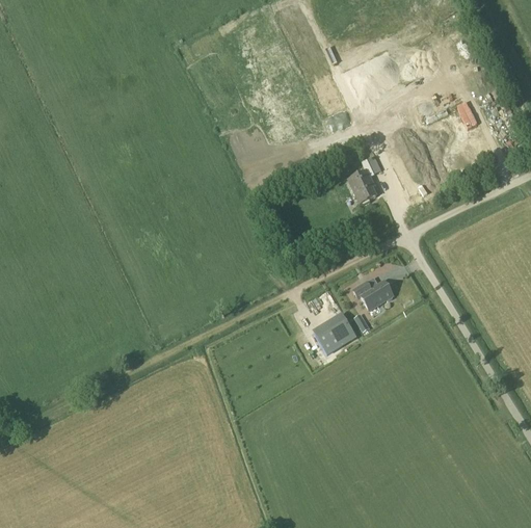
[(343,31),(350,26),(342,15),(335,20),(343,31)]
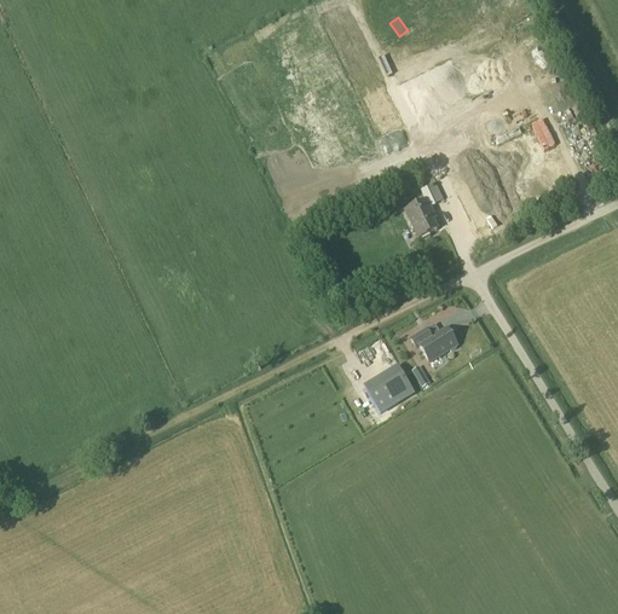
[(490,75),(428,99),(432,109),(419,115),(423,128),(481,105),(478,98),(486,94),(484,86),(494,82),(490,75)]
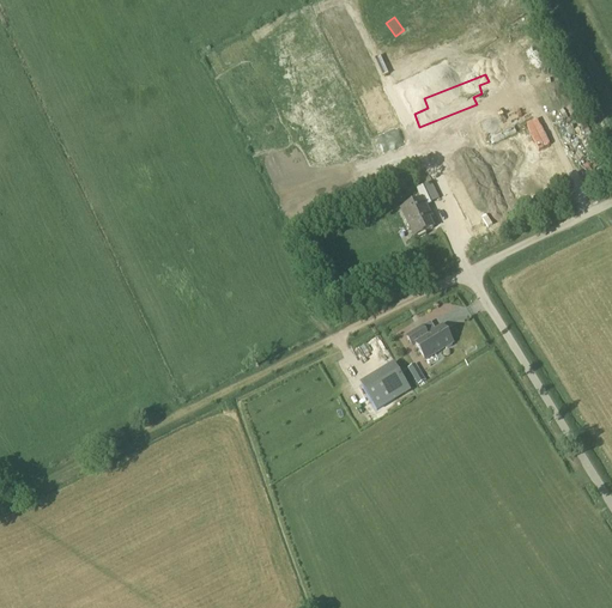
[(555,81),(544,84),(549,104),(563,99),(561,91),(557,92),(555,81)]
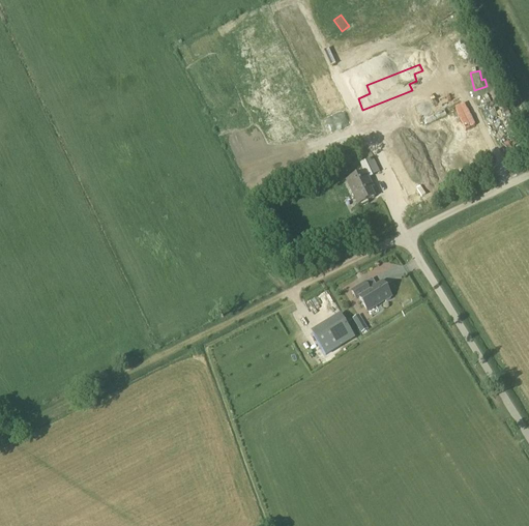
[(354,77),(347,80),(352,93),(360,90),(354,77)]
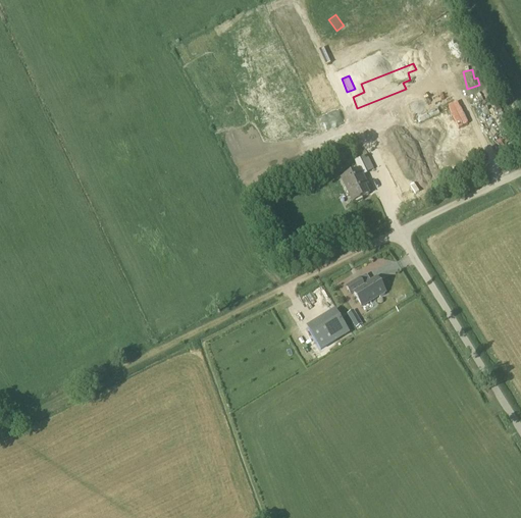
[(401,158),(457,133),(445,106),(376,137),(388,163),(401,158)]
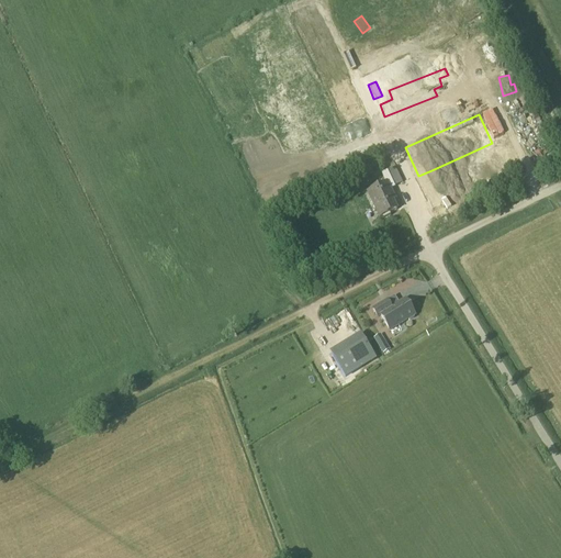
[(538,132),(531,135),(536,144),(542,141),(538,132)]
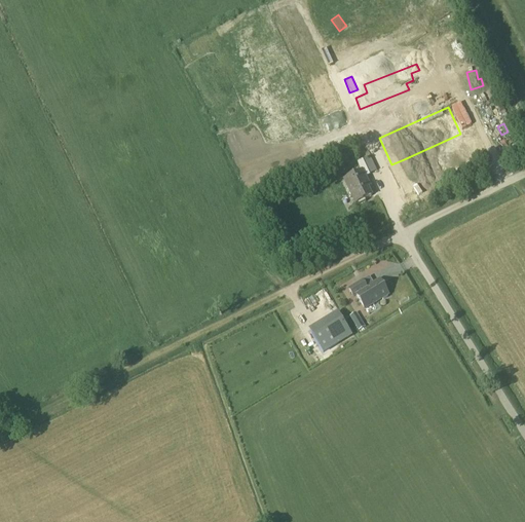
[(391,164),(401,187),(471,159),(461,136),(391,164)]
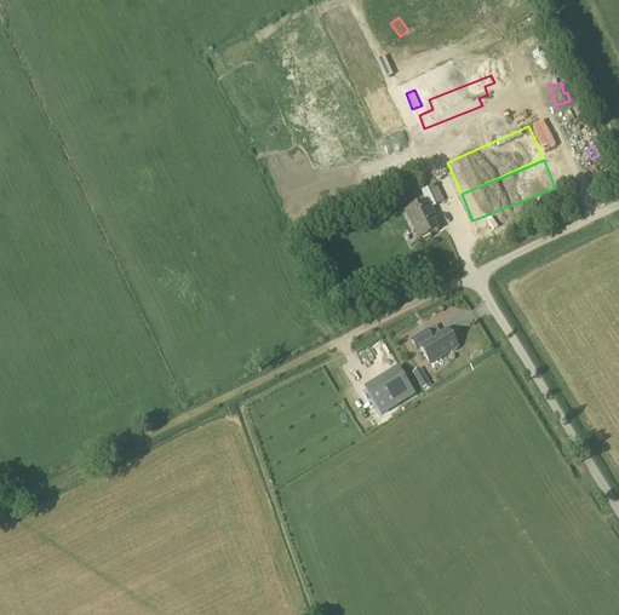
[(406,208),(419,236),(422,239),(431,234),(430,231),(439,228),(431,211),(434,210),(431,205),(436,202),(428,185),(422,188),(427,200),(406,208)]
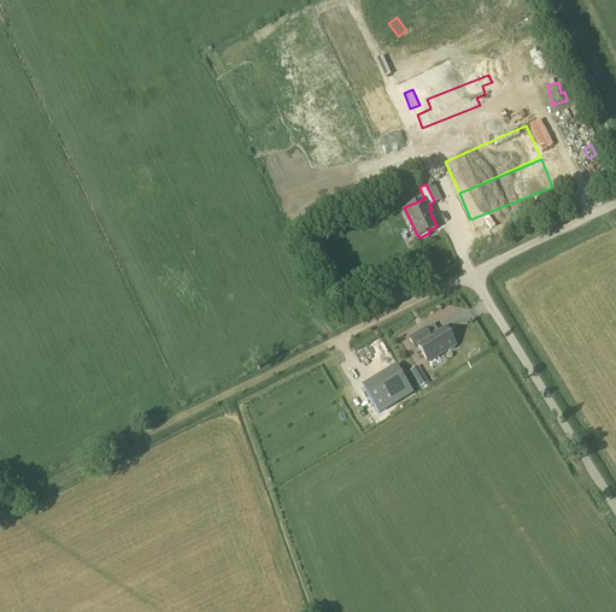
[(428,359),(456,341),(446,324),(430,334),(426,327),(410,336),(415,345),(418,342),(428,359)]
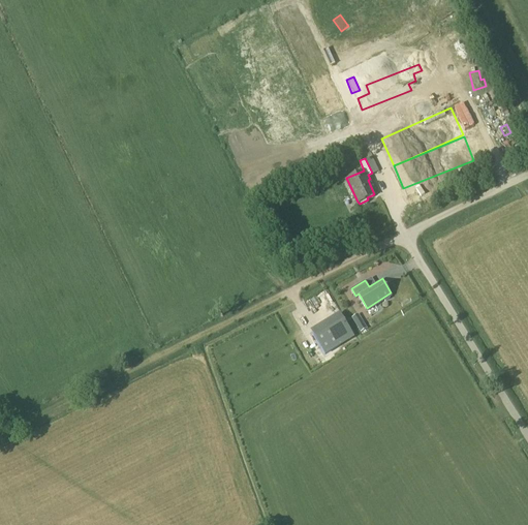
[(353,334),(340,312),(312,330),(325,351),(353,334)]
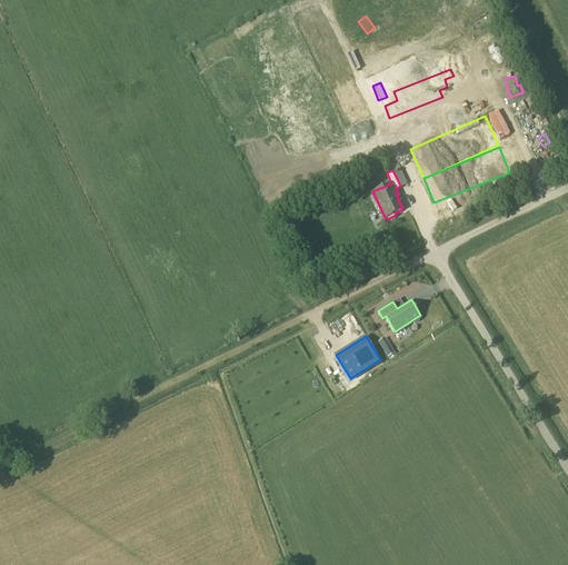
[(379,340),(384,348),(390,344),(386,336),(379,340)]
